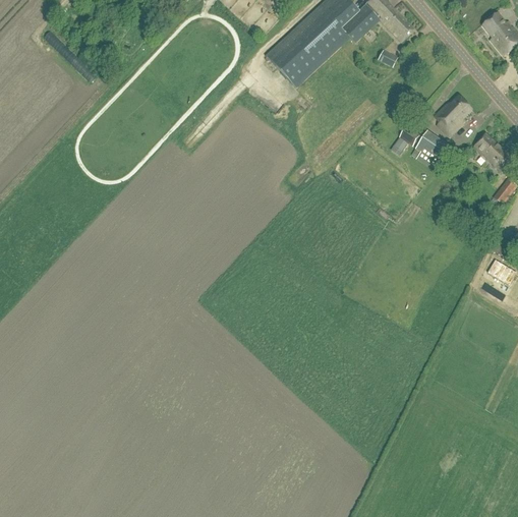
[(377,18),(398,41),(411,27),(384,0),(364,0),(363,1),(364,2),(356,9),(347,0),(321,0),(263,54),(292,85),(340,42),(346,36),(351,42),(359,35),(377,18)]
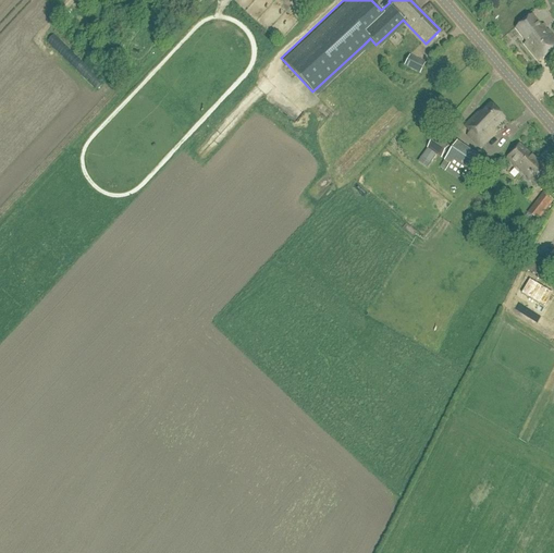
[(538,24),(529,13),(514,25),(525,38),(521,40),(536,59),(553,44),(553,37),(541,22),(538,24)]
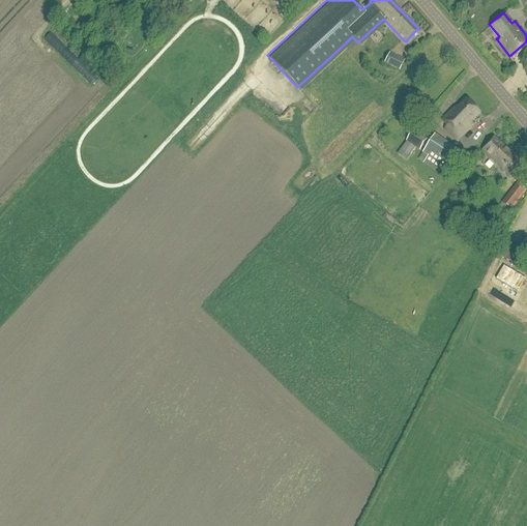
[(41,35),(92,84),(96,79),(47,30),(41,35)]
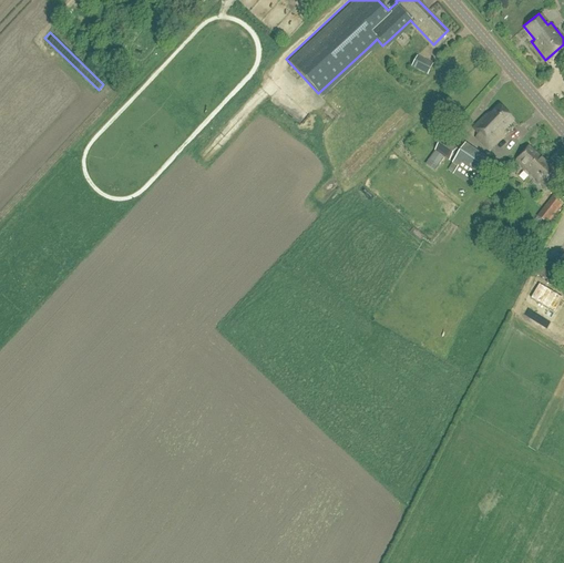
[(429,61),(413,53),(408,63),(423,72),(429,61)]
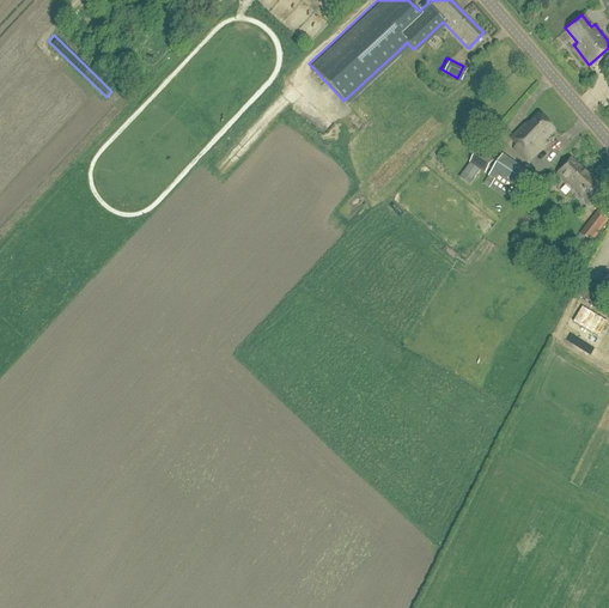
[(302,97),(296,102),(303,110),(308,107),(302,97)]
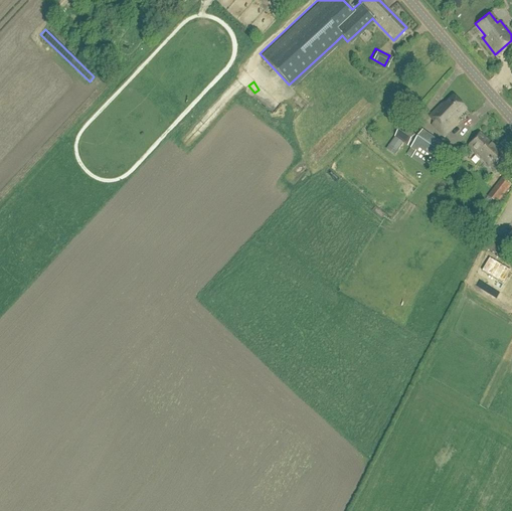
[(273,109),(277,103),(264,93),(259,99),(273,109)]
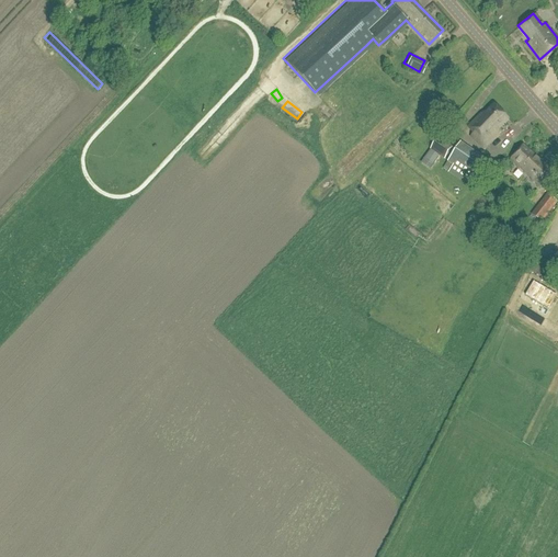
[(505,116),(491,102),(484,109),(479,110),(465,124),(470,129),(468,133),(480,146),(498,127),(496,125),(505,116)]
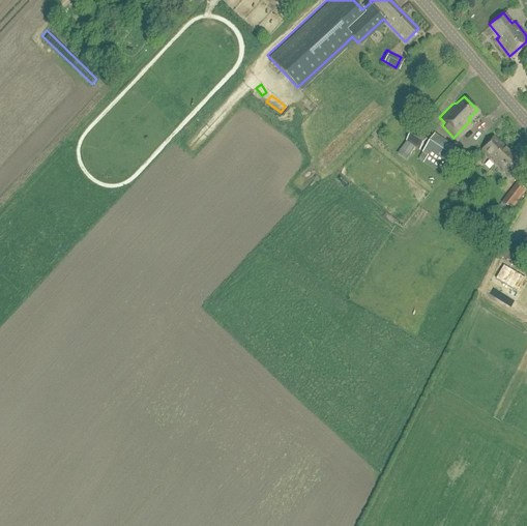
[(425,137),(412,127),(404,138),(417,147),(425,137)]
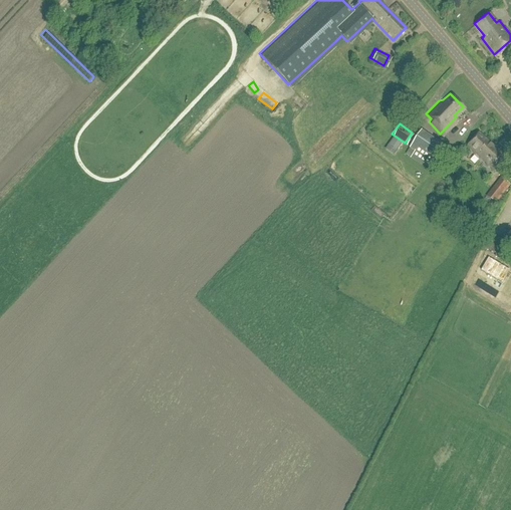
[(444,145),(419,128),(403,151),(428,168),(444,145)]
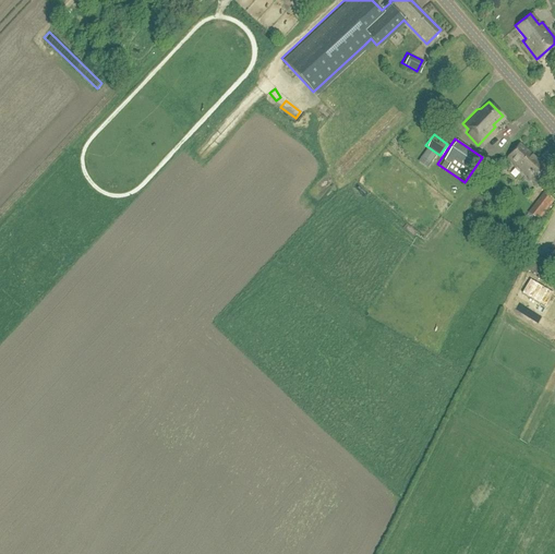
[(549,168),(517,141),(505,155),(526,173),(525,175),(534,183),(549,168)]
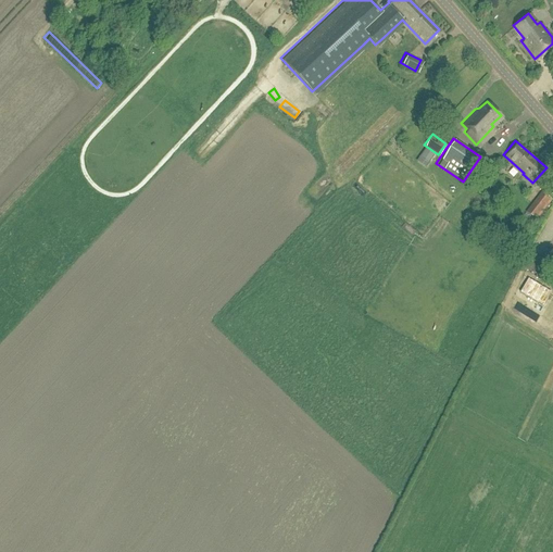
[(550,197),(539,189),(524,210),(535,217),(550,197)]
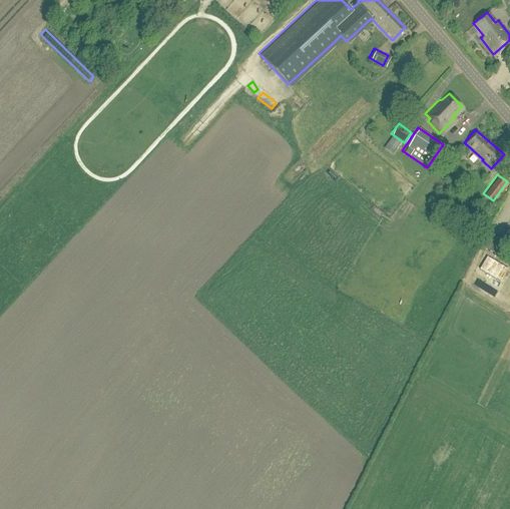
[(508,241),(490,231),(483,245),(493,250),(492,252),(500,257),(508,241)]
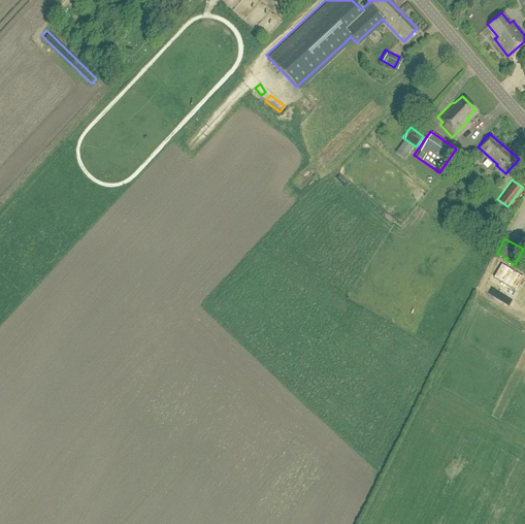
[(499,282),(509,264),(502,261),(494,279),(499,282)]
